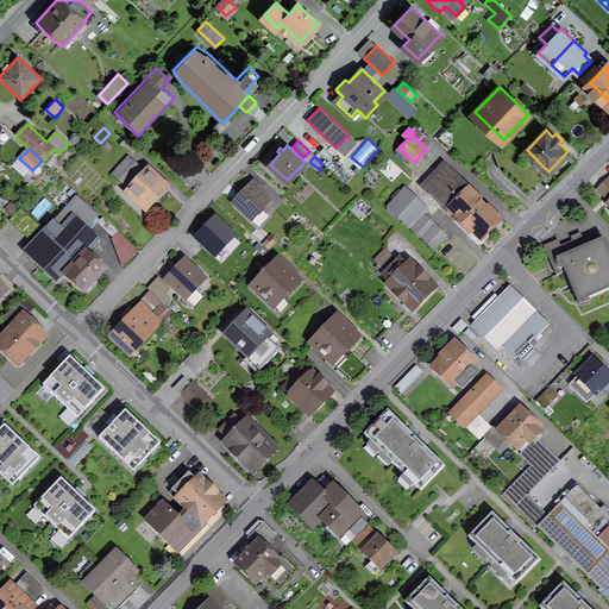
[(148,208),(165,189),(148,173),(146,174),(129,157),(113,175),(130,190),(130,192),(148,208)]
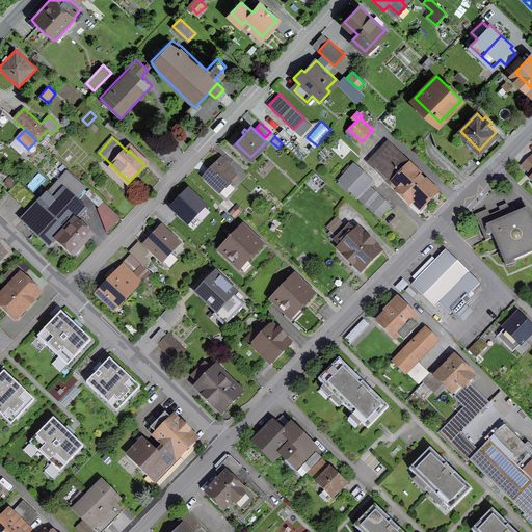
[(413,202),(421,209),(436,193),(388,145),(369,164),(397,192),(396,193),(408,206),(413,202)]
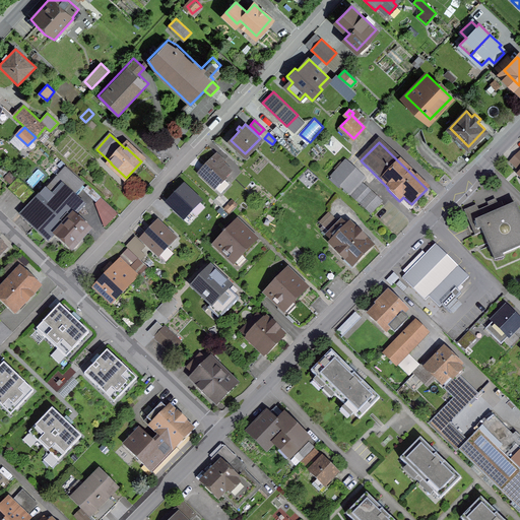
[(519,152),(511,163),(519,171),(519,152)]
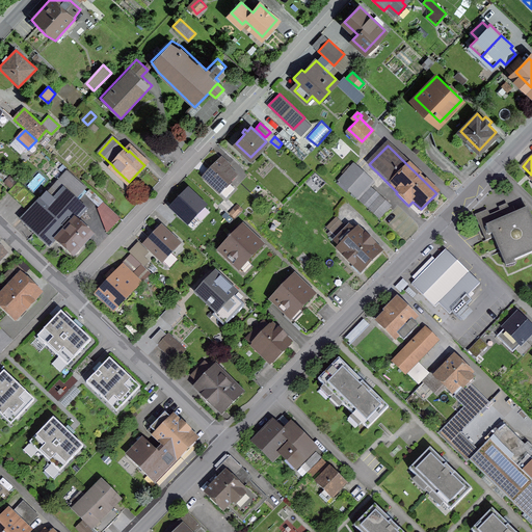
[(205,179),(224,196),(231,189),(227,185),(235,177),(224,166),(227,164),(222,159),(205,179)]
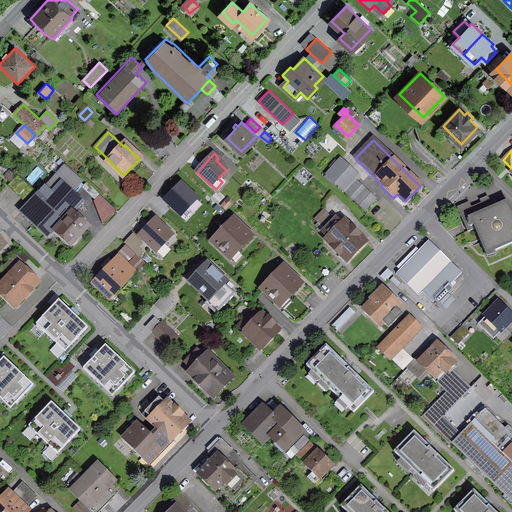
[(326,174),(345,192),(359,177),(340,159),(326,174)]
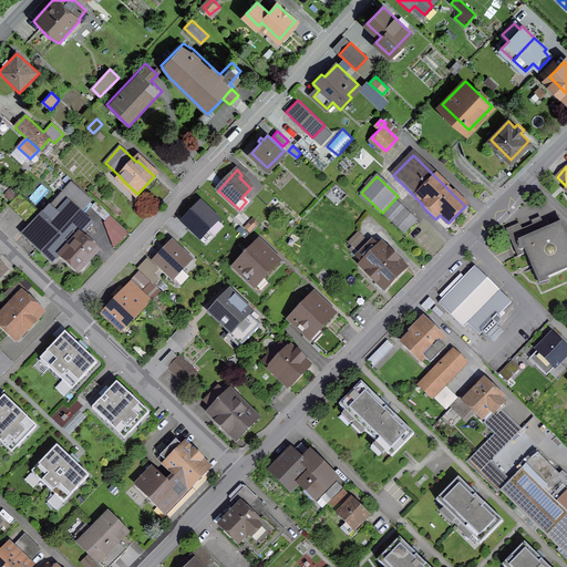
[(70,247),(80,237),(92,224),(80,213),(90,202),(72,184),(44,214),(43,214),(22,236),(51,261),(66,244),(70,247)]
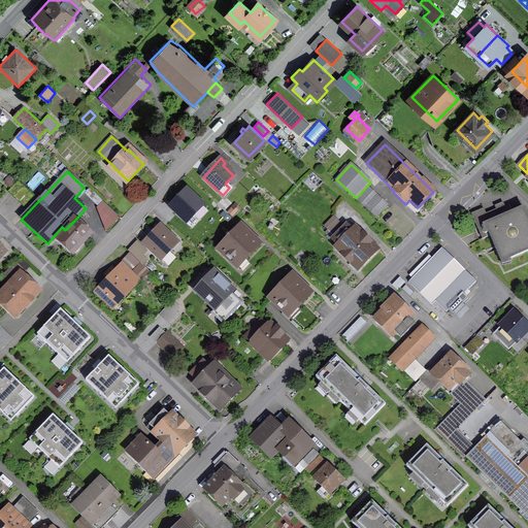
[(387,205),(368,188),(358,199),(376,217),(387,205)]
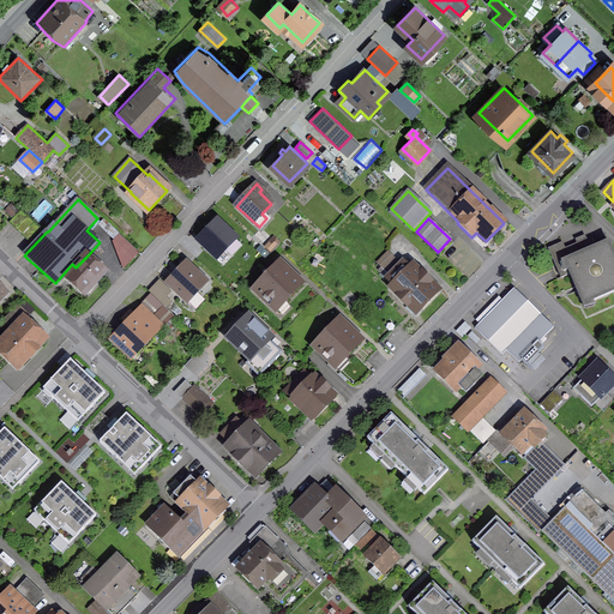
[(199,240),(210,250),(209,251),(217,259),(235,239),(217,221),(199,240)]
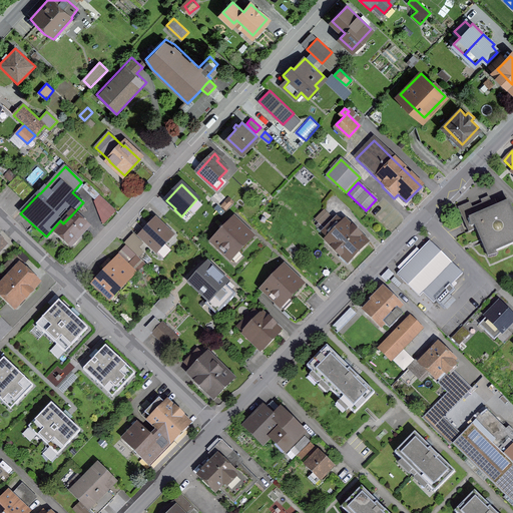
[(95,201),(103,223),(115,210),(100,196),(95,201)]
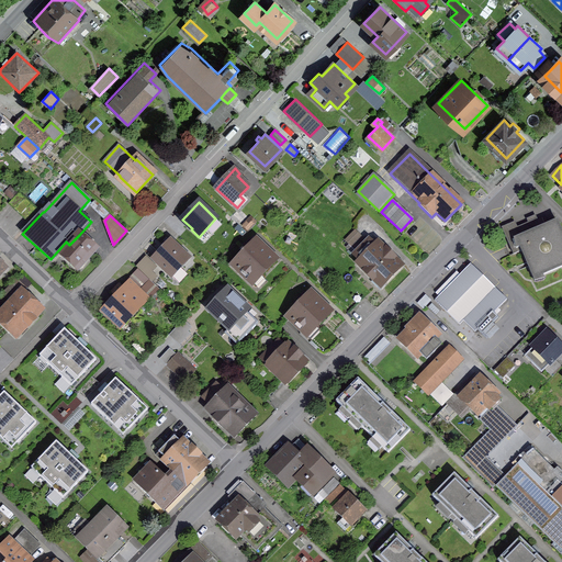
[(251,217),(243,226),(247,231),(256,222),(251,217)]
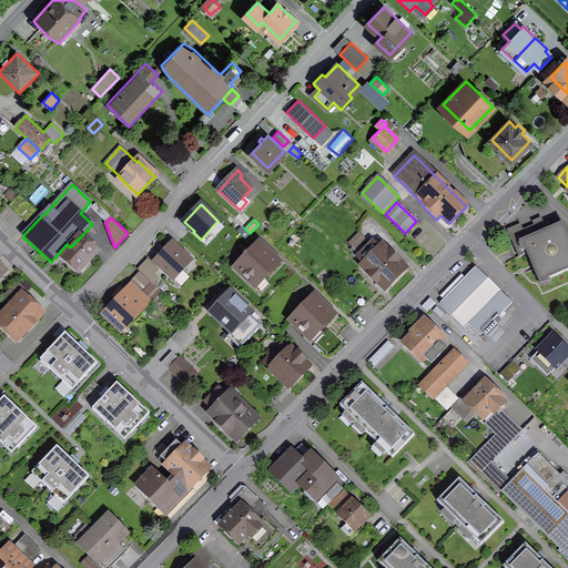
[(521,227),(509,233),(519,256),(527,253),(539,282),(567,270),(567,235),(563,224),(547,231),(543,222),(523,231),(521,227)]
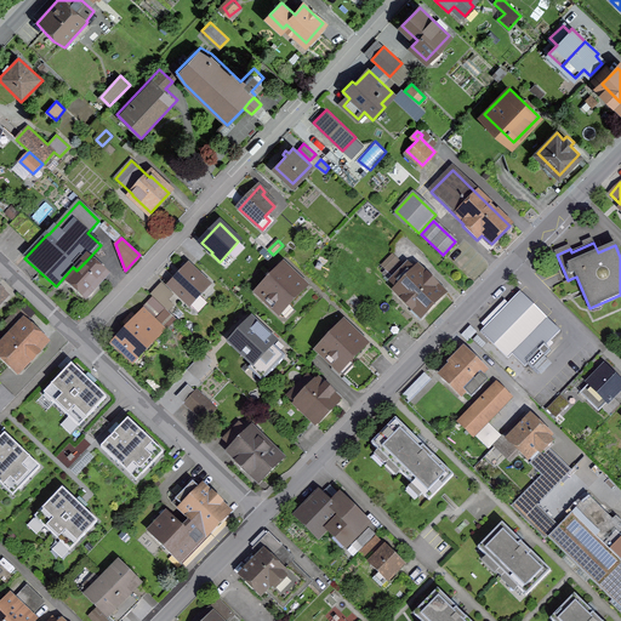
[(383,274),(391,281),(405,267),(393,254),(381,266),(387,271),(383,274)]
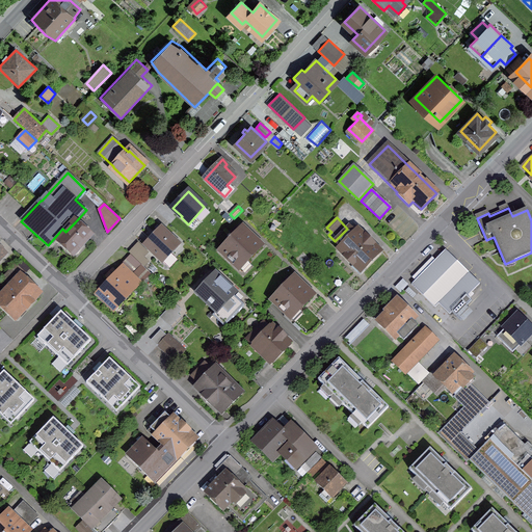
[(75,222),(65,232),(58,240),(74,255),(90,237),(75,222)]
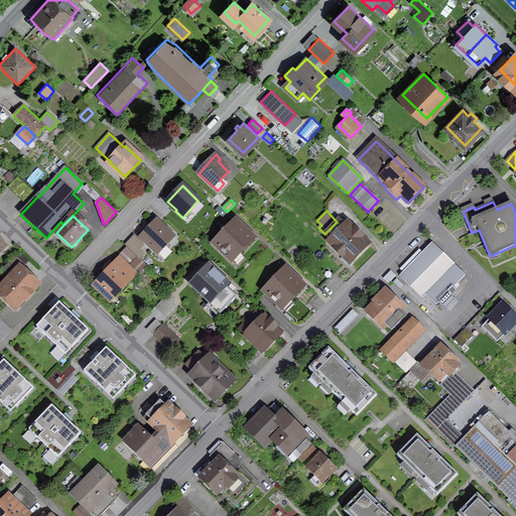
[(325,234),(352,260),(366,246),(339,219),(337,222),(325,234)]
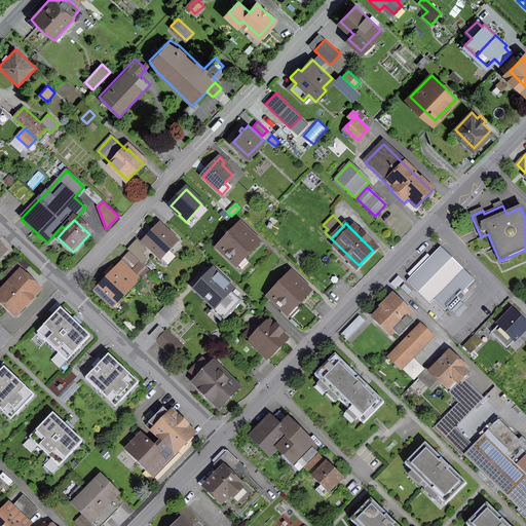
[(217,248),(234,264),(242,256),(245,258),(259,243),(239,225),(217,248)]
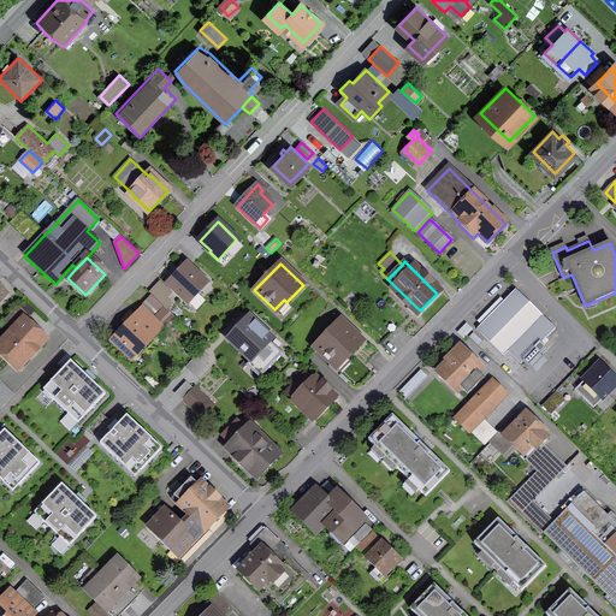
[(188,265),(169,284),(191,306),(200,297),(196,294),(207,283),(188,265)]
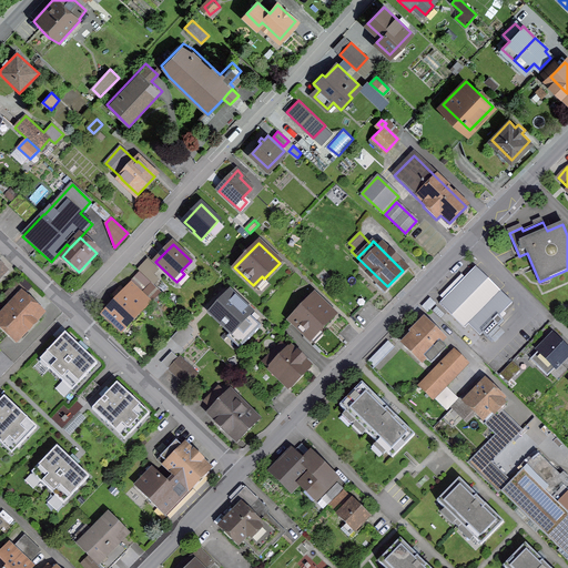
[(0,260),(0,279),(9,270),(0,260)]
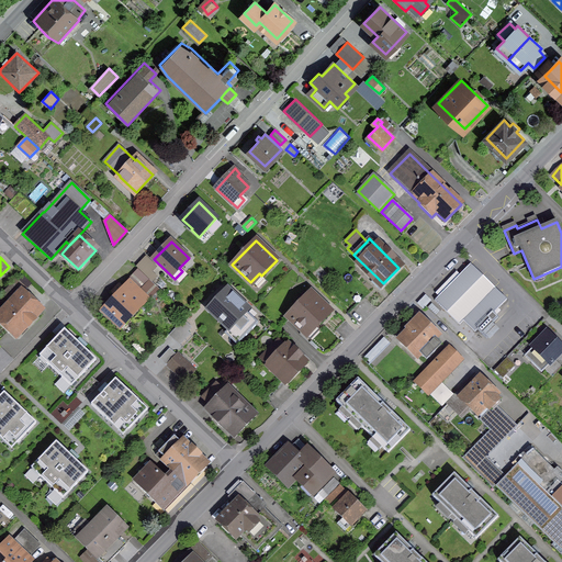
[(463,321),(475,332),(478,329),(482,334),(498,317),(494,313),(507,300),(471,263),(435,301),(460,325),(463,321)]
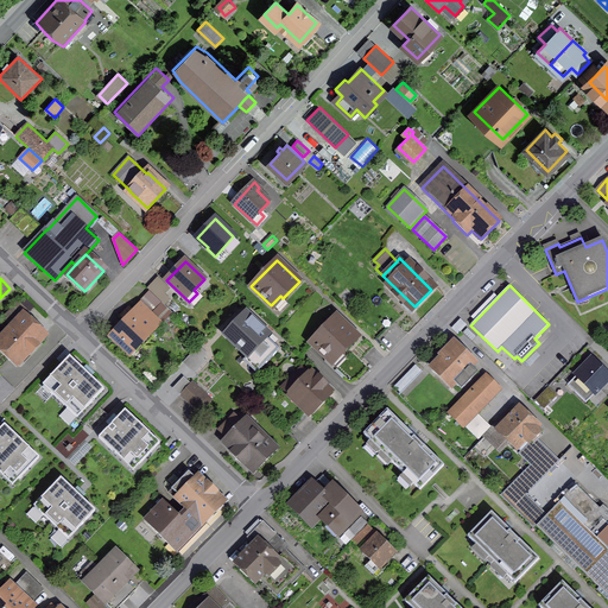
[(139,303),(150,314),(160,303),(150,292),(139,303)]
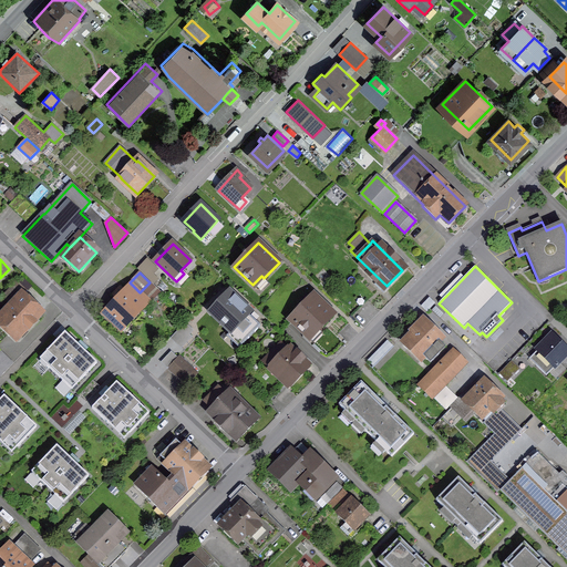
[(9,301),(0,311),(0,326),(18,342),(47,310),(27,291),(32,286),(22,277),(3,296),(9,301)]
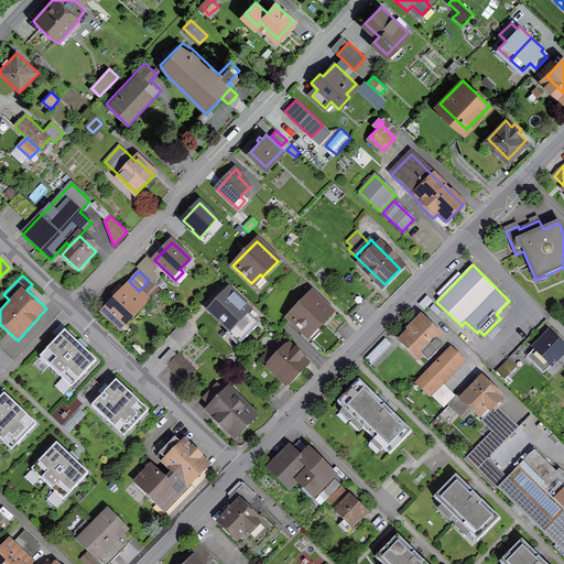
[(110,322),(120,331),(122,331),(128,325),(126,323),(142,305),(143,307),(160,290),(149,281),(139,291),(133,297),(125,289),(104,312),(112,320),(110,322)]
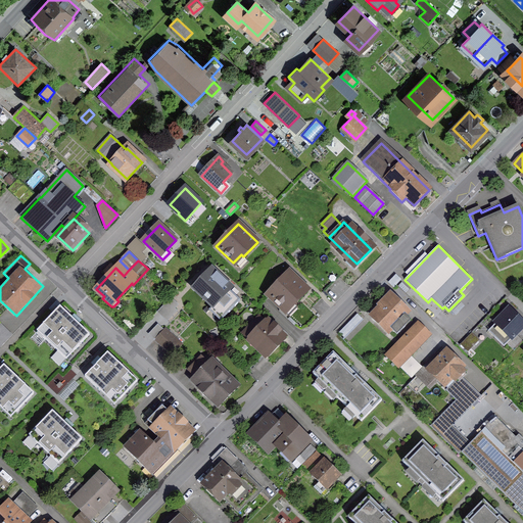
[(267,295),(284,312),(292,303),(294,305),(308,290),(289,272),(267,295)]
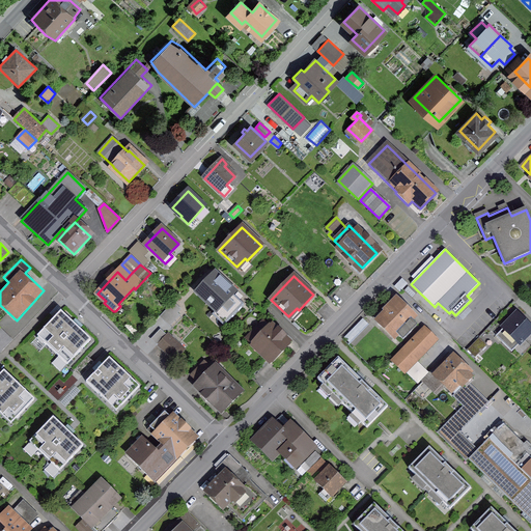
[(197,292),(227,322),(243,306),(212,277),(197,292)]
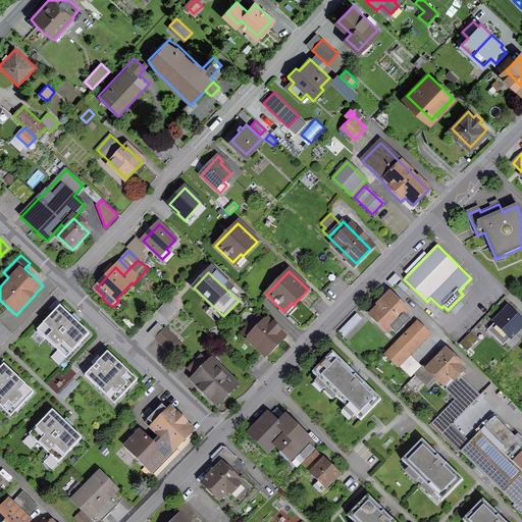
[(396,274),(388,281),(393,286),(400,279),(396,274)]
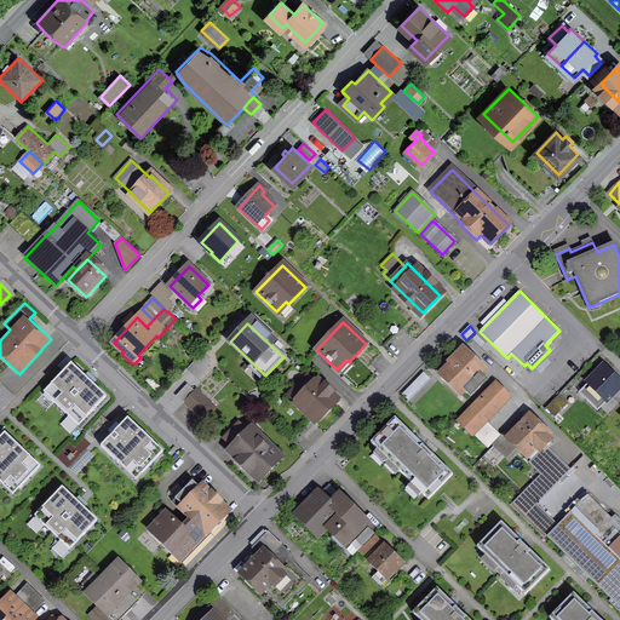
[(442,374),(461,392),(474,379),(478,385),(483,380),(478,375),(482,371),(461,350),(451,362),(453,365),(442,374)]
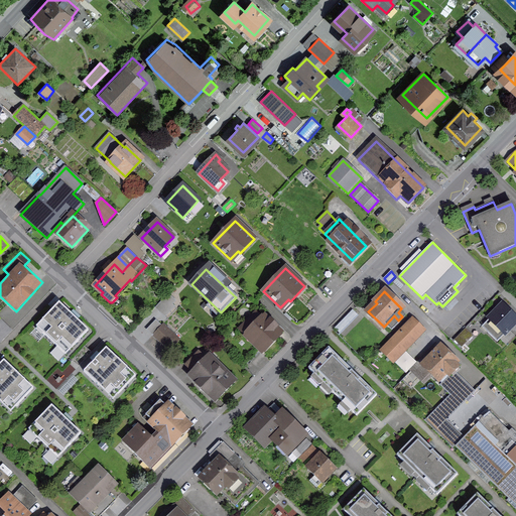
[(166,315),(178,301),(168,293),(156,306),(166,315)]
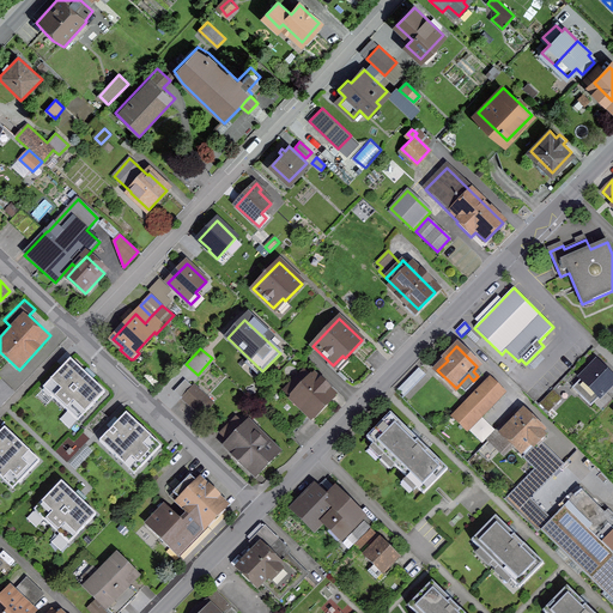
[(43,388),(78,422),(105,393),(71,360),(43,388)]
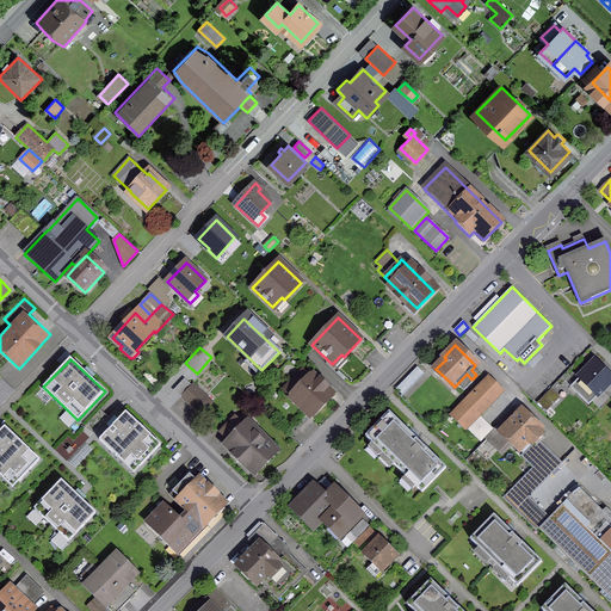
[(592,401),(599,408),(609,397),(602,390),(610,381),(610,377),(594,362),(571,387),(588,403),(592,401)]
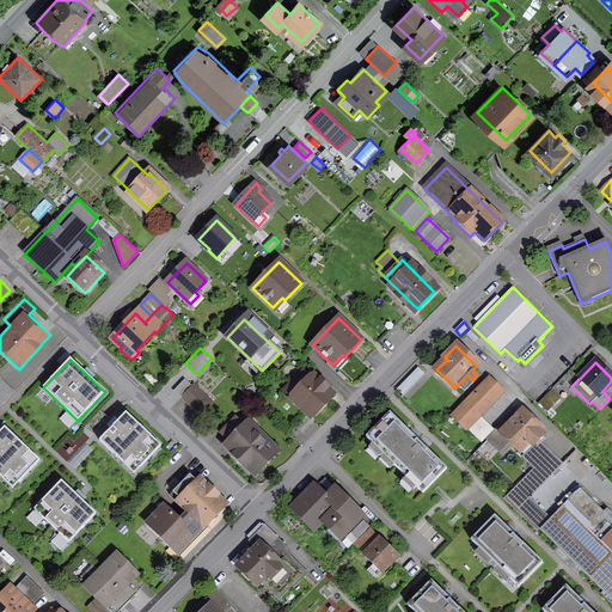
[(418,368),(398,390),(403,395),(423,374),(418,368)]
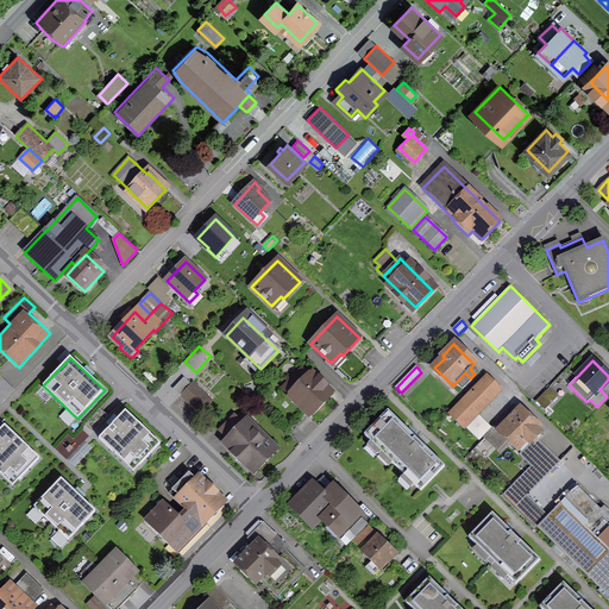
[(179,368),(165,382),(173,389),(187,375),(179,368)]
